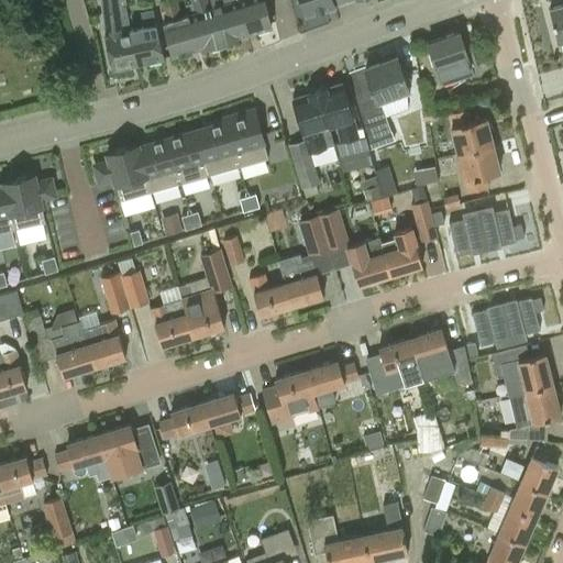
[(100,0),(105,35),(112,70),(138,65),(131,30),(125,6),(127,6),(124,0),(100,0)]
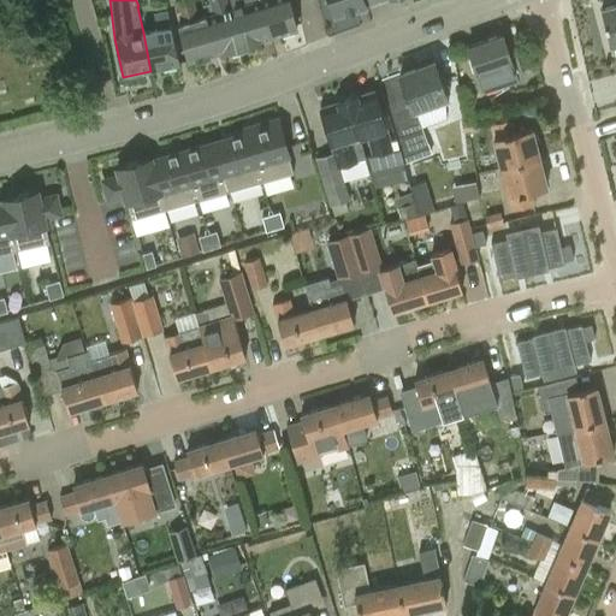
[(203,17),(199,18),(193,0),(178,0),(176,1),(182,23),(177,24),(189,63),(214,55),(203,17)]
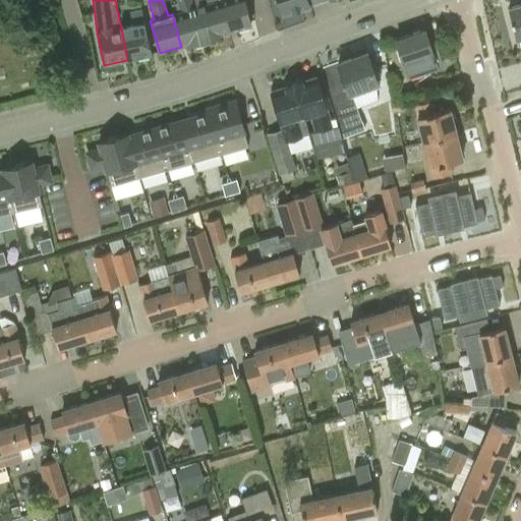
[(195,7),(194,7),(191,0),(175,0),(176,2),(171,4),(174,13),(172,14),(181,47),(205,40),(195,7)]
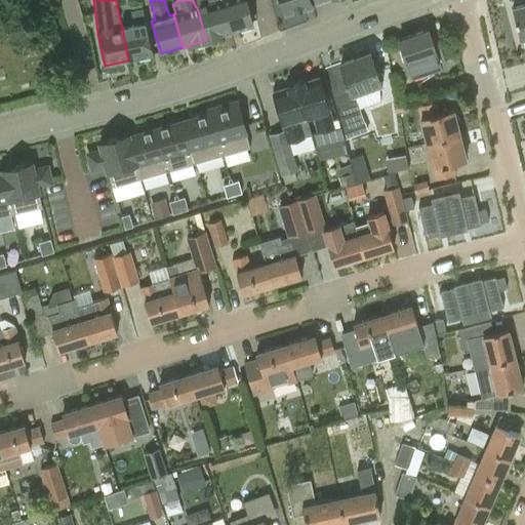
[(196,0),(199,6),(197,7),(206,40),(230,33),(219,0),(220,0),(196,0)]
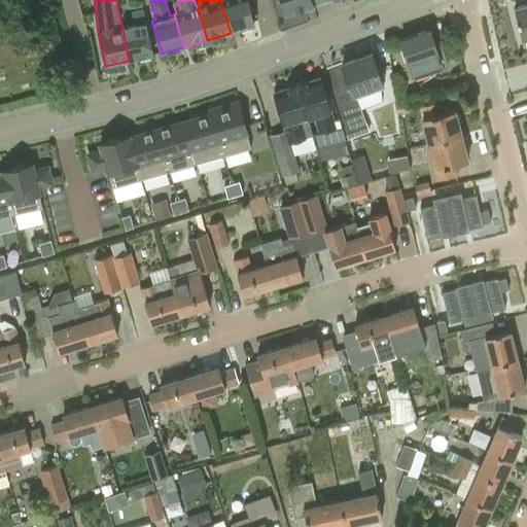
[(221,0),(220,0),(231,33),(254,26),(246,0),(221,0)]
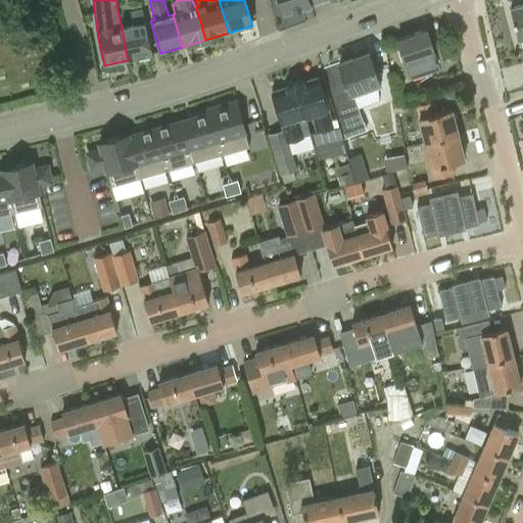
[(277,0),(278,3),(281,2),(284,13),(311,5),(308,0),(277,0)]
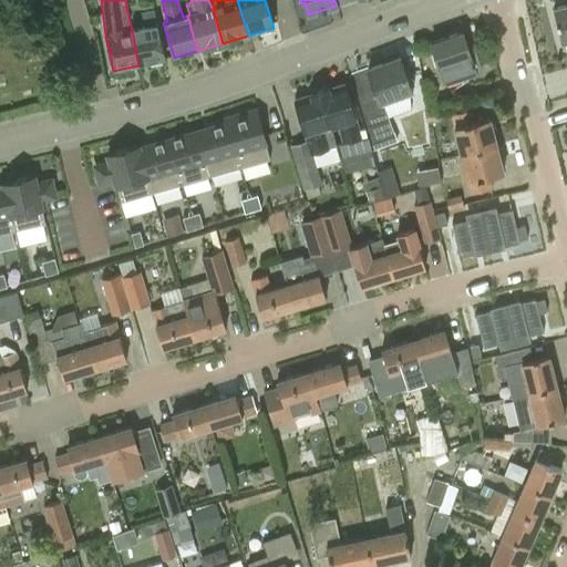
[(566,4),(553,9),(562,42),(563,42),(565,51),(566,50),(566,4)]
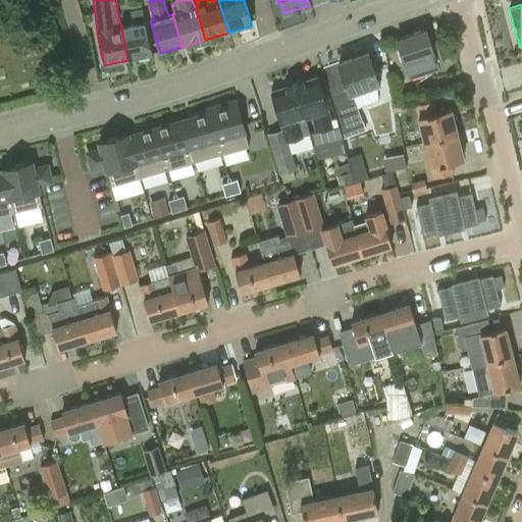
[(133,25),(121,28),(127,60),(152,55),(145,22),(142,8),(129,10),(133,25)]
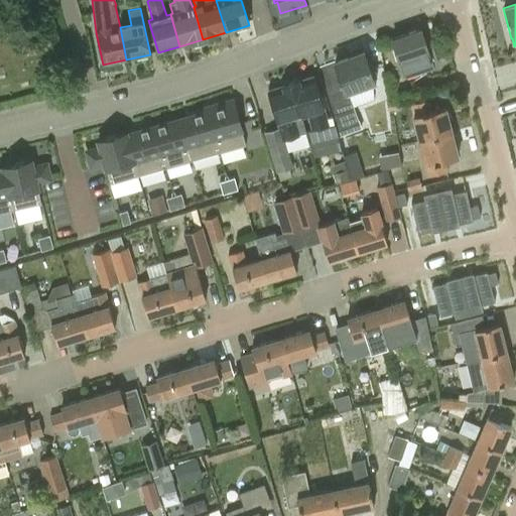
[(433,46),(427,48),(420,29),(392,39),(399,60),(398,60),(404,77),(439,65),(433,46)]
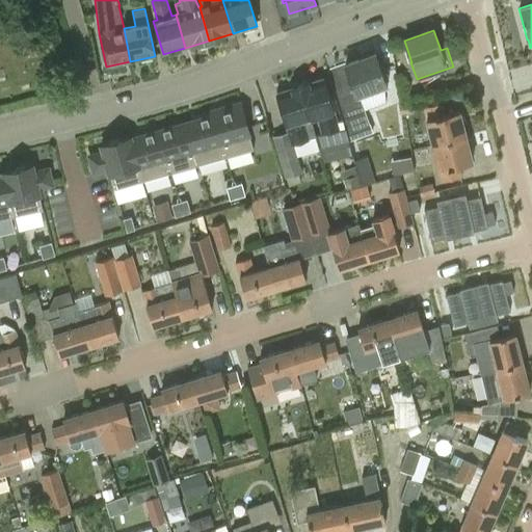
[(387,88),(384,83),(386,83),(375,53),(345,63),(345,64),(327,72),(349,141),(373,132),(360,98),(387,88)]
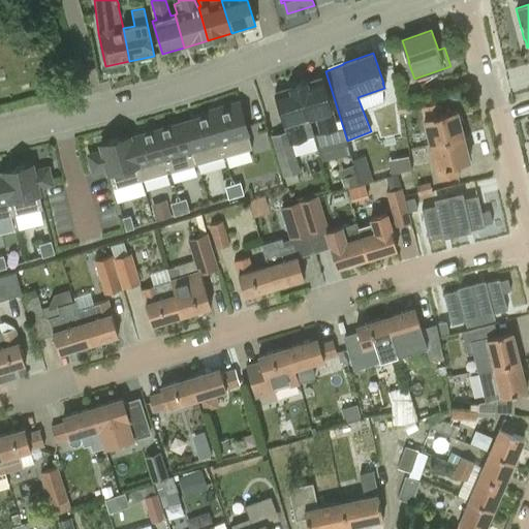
[(309,118),(314,117),(323,146),(341,141),(337,128),(338,128),(322,78),(300,85),(309,118)]
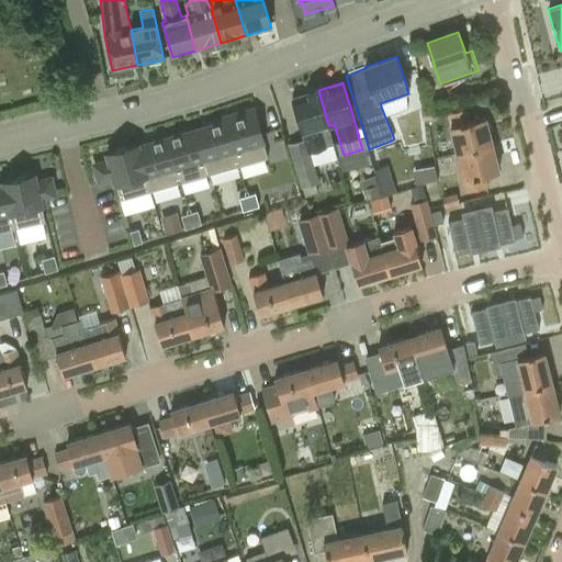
[(301,188),(305,198),(318,194),(314,181),(319,180),(311,152),(334,145),(328,126),(328,125),(318,90),(291,99),(303,138),(288,144),(301,188)]
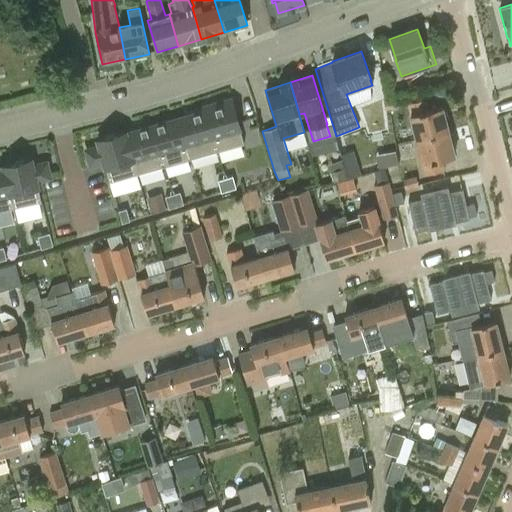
[(395,98),(383,101),(385,110),(398,107),(395,98)]
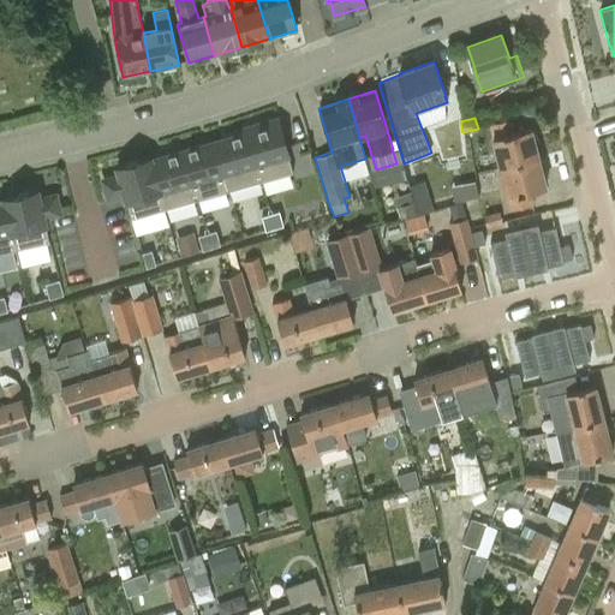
[(489,125),(500,167),(538,157),(531,127),(514,132),(511,119),(489,125)]
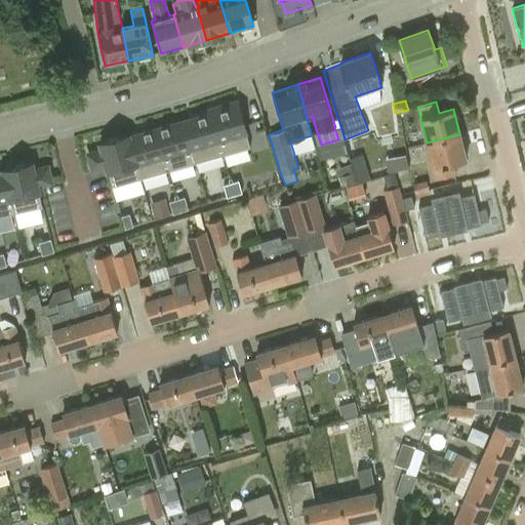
[(210,114),(223,155),(250,148),(238,106),(210,114)]
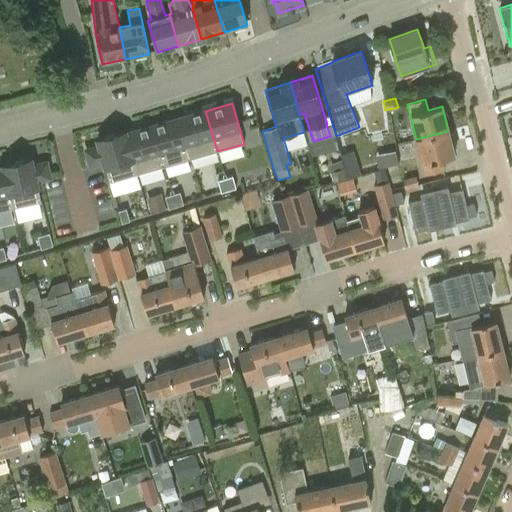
[(205,111),(178,118),(190,159),(217,151),(205,111)]
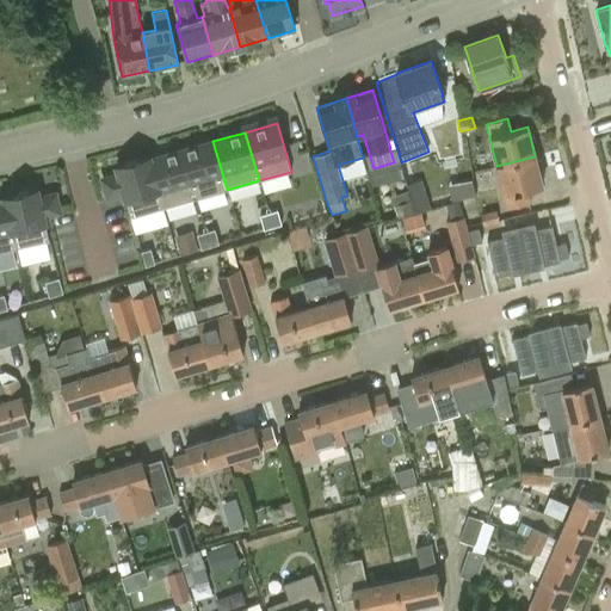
[(180,150),(195,199),(227,190),(213,141),(180,150)]
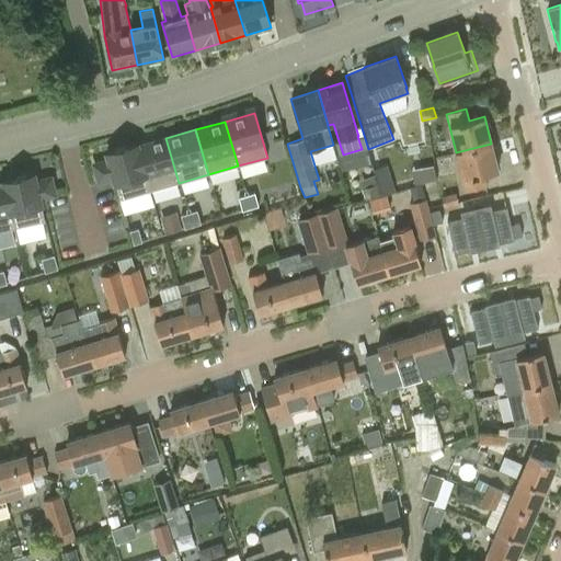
[(262,133),(267,158),(279,155),(275,130),(262,133)]
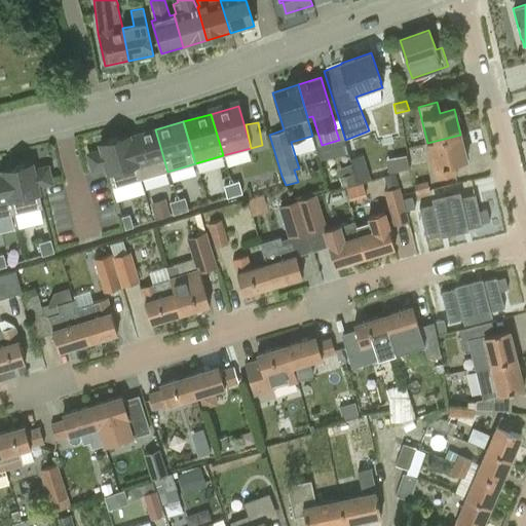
[(140,180),(167,172),(155,129),(129,137),(128,136),(127,136),(140,180)]
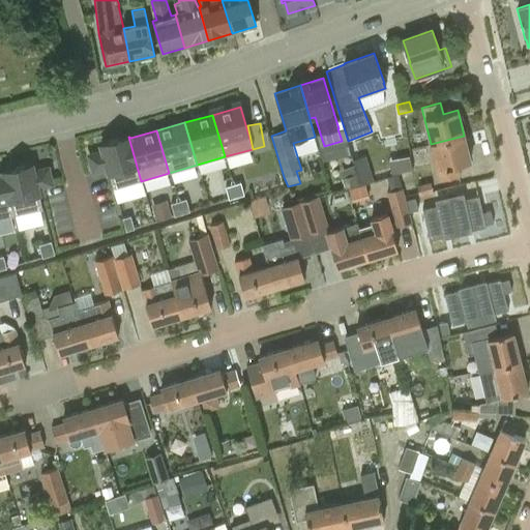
[(461,176),(458,165),(471,162),(464,136),(431,144),(440,181),(461,176)]
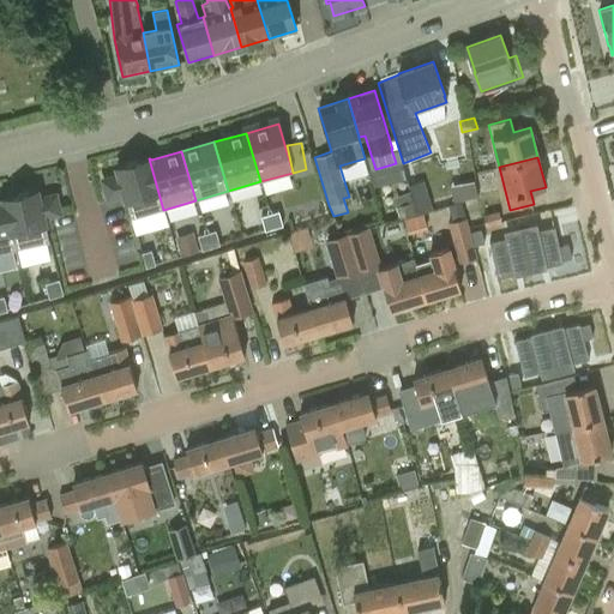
[(163,210),(149,158),(116,168),(119,175),(102,180),(107,198),(124,193),(131,218),(163,210)]
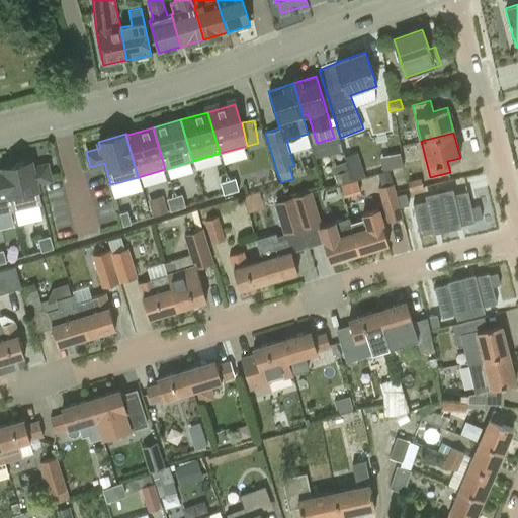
[(378,168),(399,165),(397,151),(376,154),(378,168)]
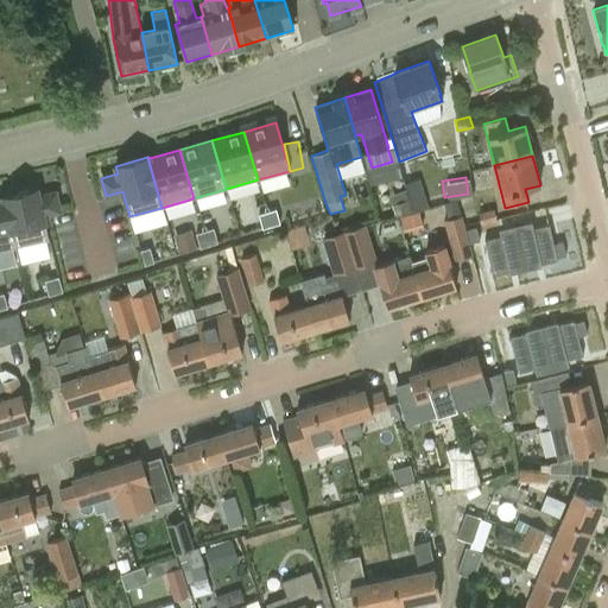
[(422,187),(407,191),(413,211),(429,207),(422,187)]
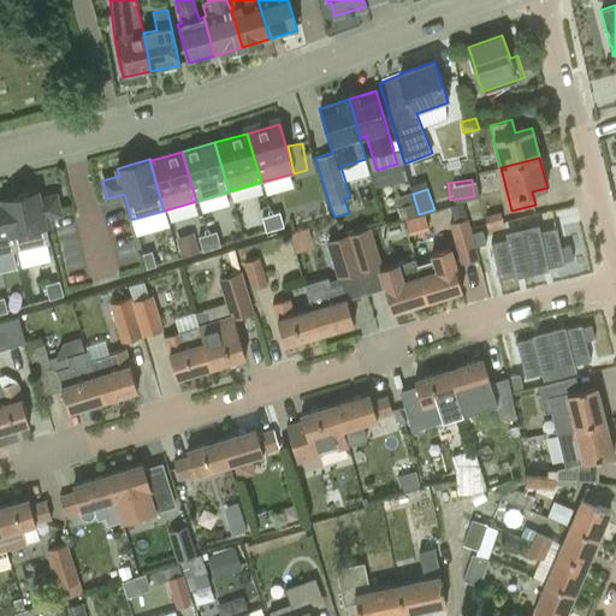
[(3,201),(15,252),(49,243),(43,218),(60,214),(55,195),(39,200),(37,191),(3,200),(4,201),(3,201)]
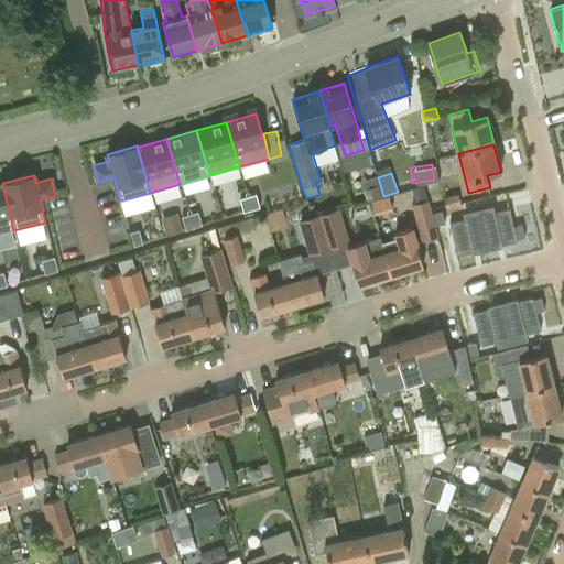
[(0,184),(0,232),(13,230),(2,184),(0,184)]
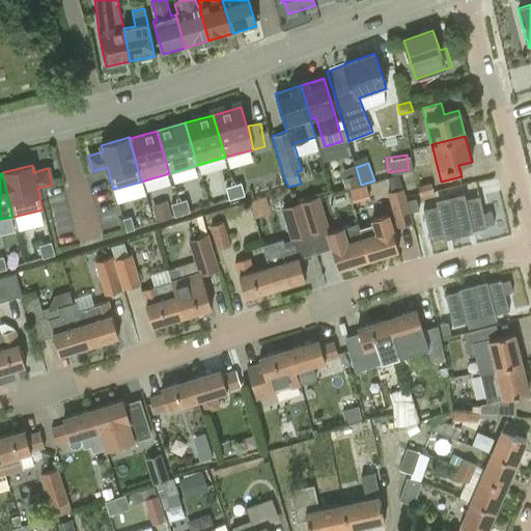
[(360,185),(358,174),(341,178),(344,189),(360,185)]
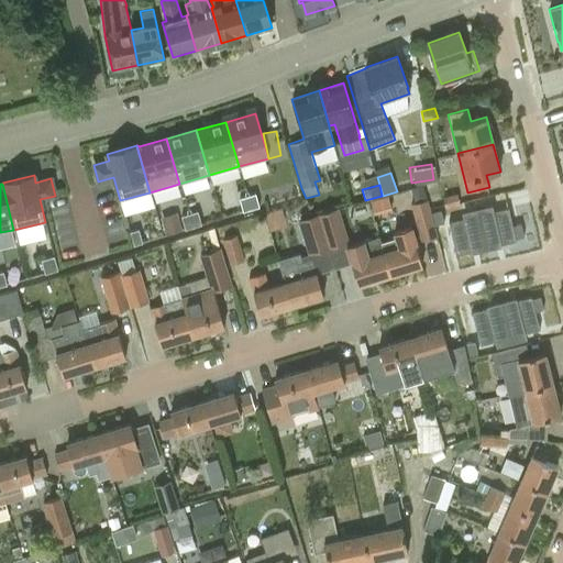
[(247,196),(251,208),(260,206),(255,194),(247,196)]
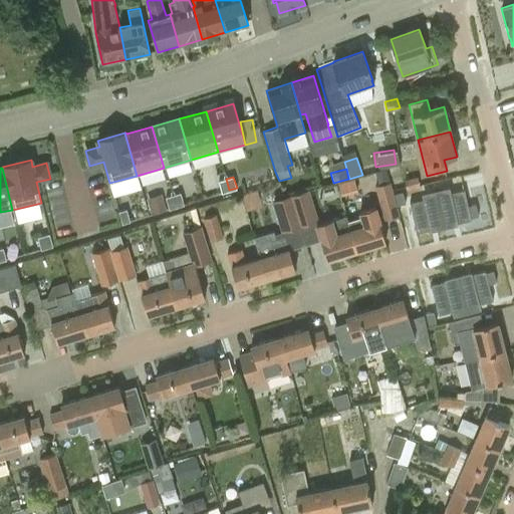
[(420,187),(418,177),(405,180),(408,190),(420,187)]
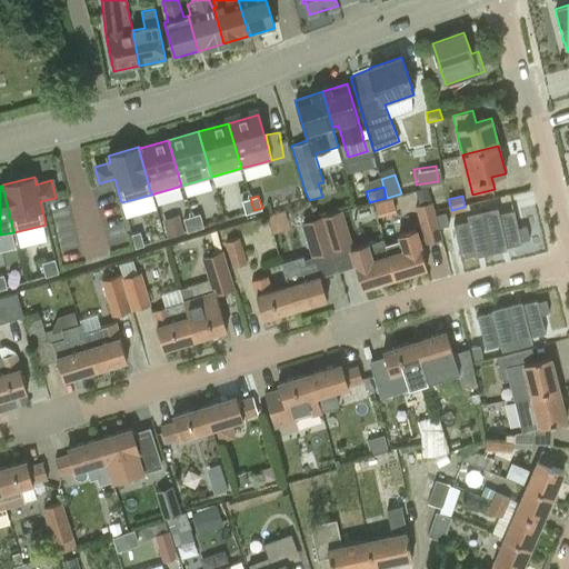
[(242,200),(246,212),(246,213),(253,210),(250,198),(242,200)]
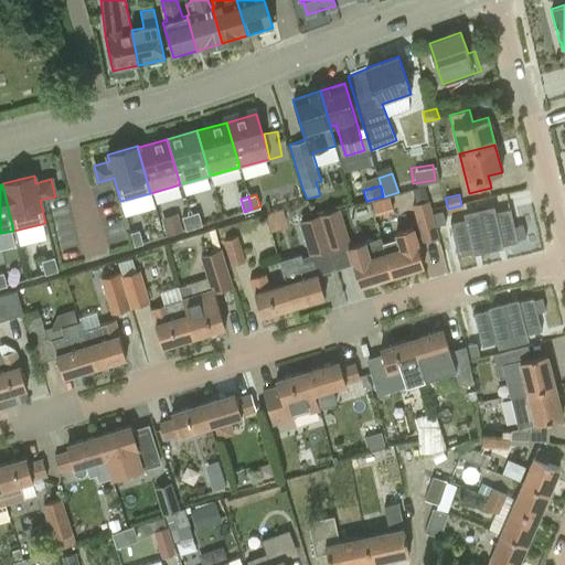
[(422,242),(439,237),(429,200),(412,204),(422,242)]
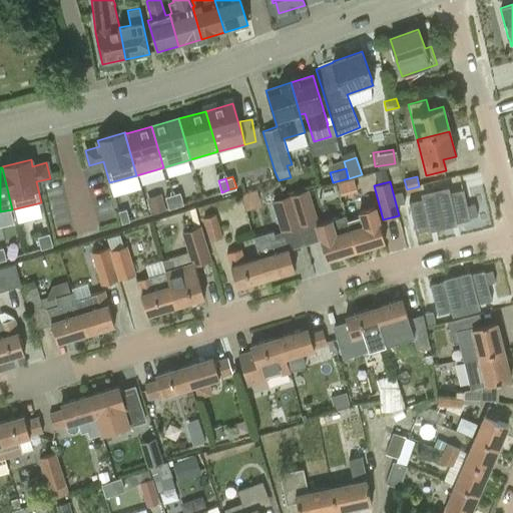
[(309,189),(290,194),(300,226),(318,220),(309,189)]
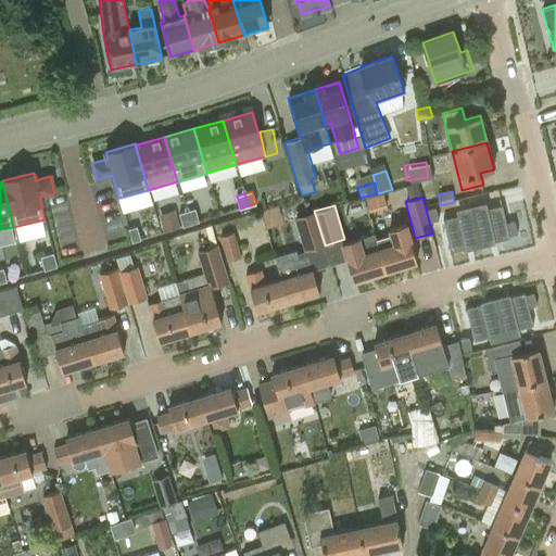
[(502,205),(472,213),(480,245),(509,238),(509,236),(506,224),(502,205)]
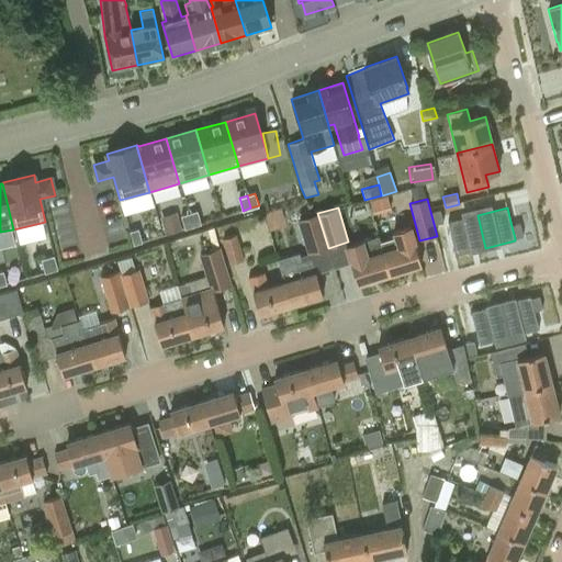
[(268,228),(283,224),(279,210),(263,214),(268,228)]
